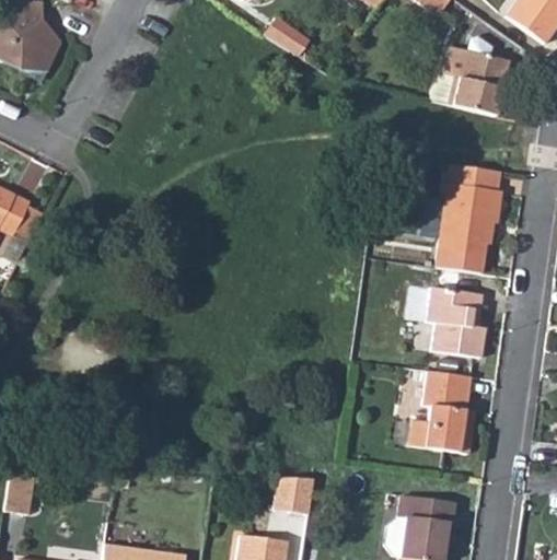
[(0,20),(0,58),(18,69),(46,70),(61,42),(43,18),(44,0),(2,0),(2,16),(0,20)]
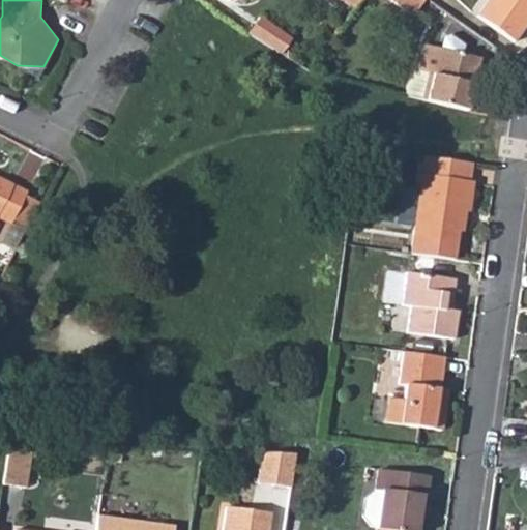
[(394,0),(415,15),(425,0),(394,0)]
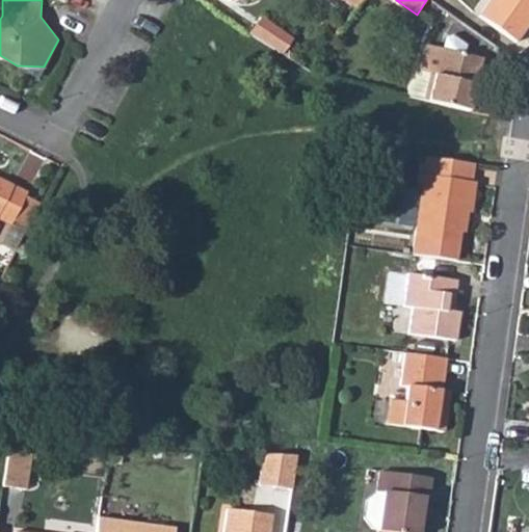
[(528,0),(492,0),(482,15),(518,42),(528,25),(528,0)]
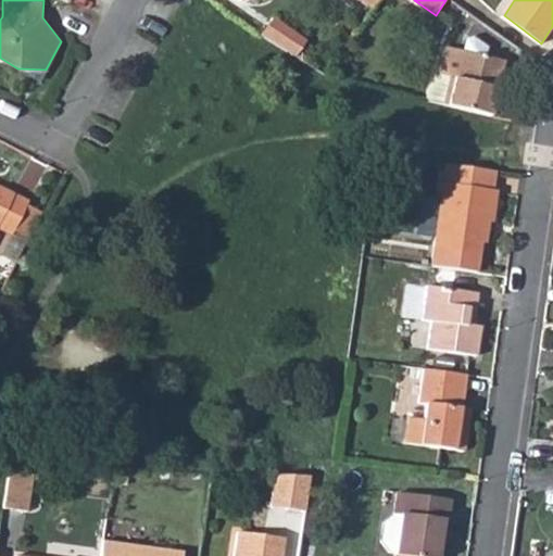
[(275,16),(262,35),(297,55),(309,39),(275,16)]
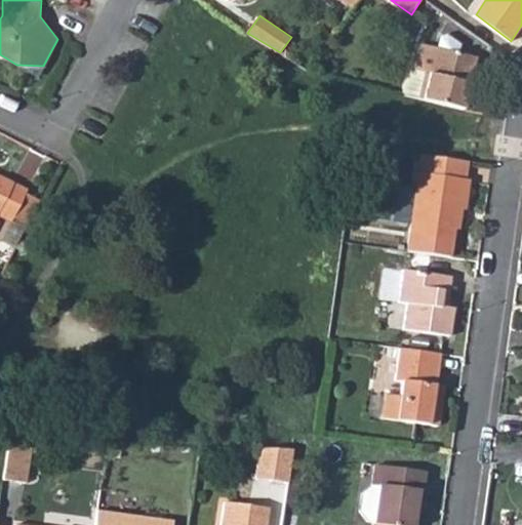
[(426,73),(418,98),(465,110),(478,57),(459,52),(462,45),(448,35),(442,36),(439,47),(423,43),(415,71),(426,73)]
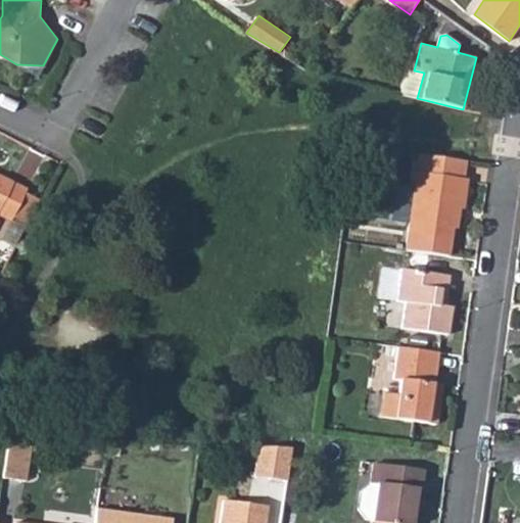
[(404,95),(417,98),(424,73),(414,70),(410,68),(404,95)]
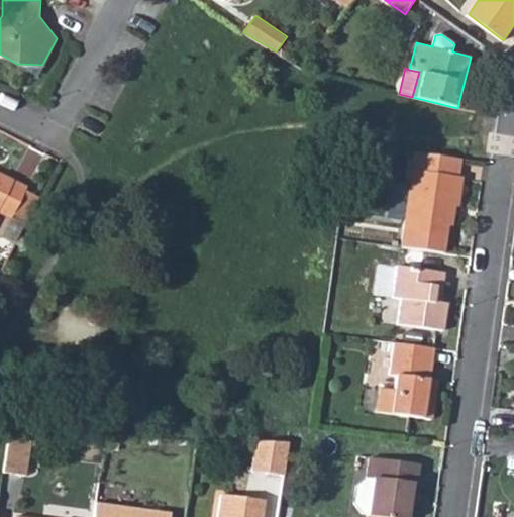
[(419,152),(403,246),(444,252),(448,225),(452,226),(463,159),(419,152)]
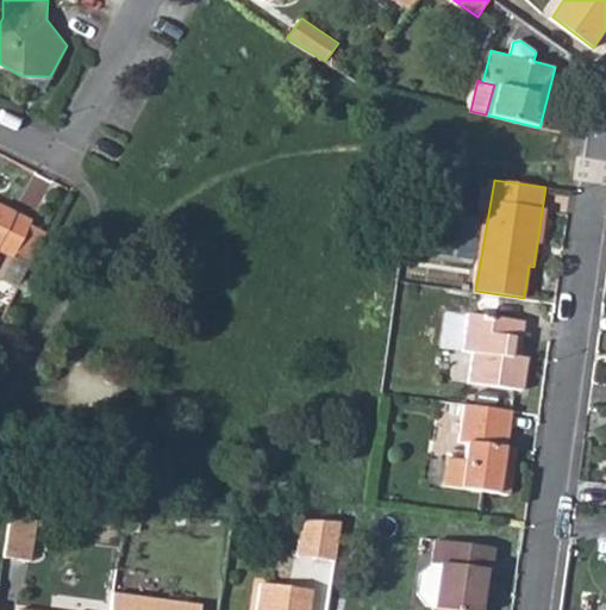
[(0,249),(14,256),(17,250),(29,225),(31,222),(0,206),(0,249)]
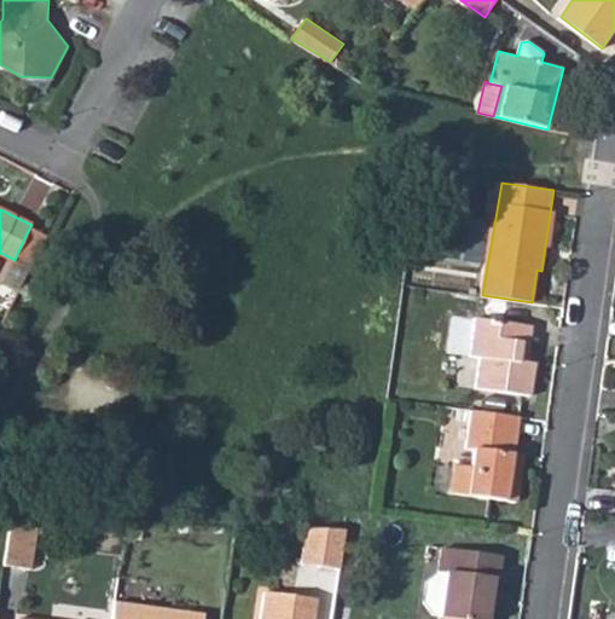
[(487,259),(491,219),(474,217),(469,256),(487,259)]
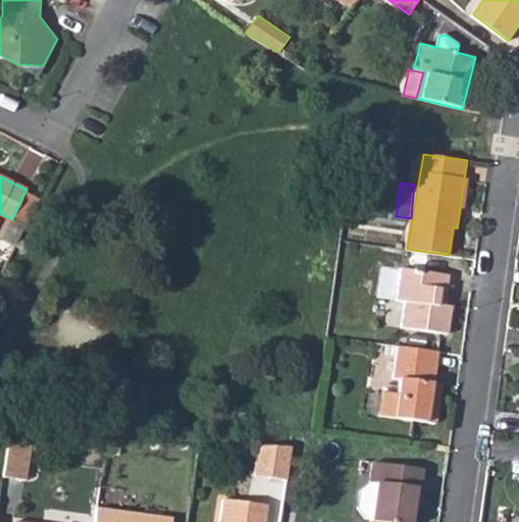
[(40,200),(24,193),(14,214),(29,222),(40,200)]
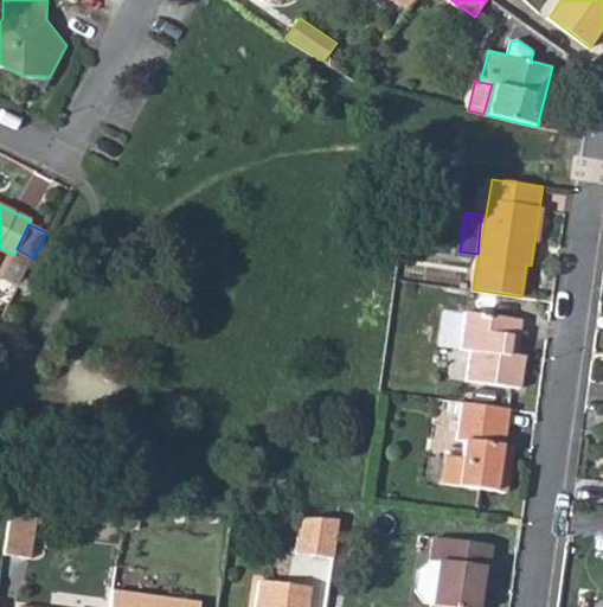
[(469,310),(463,346),(473,349),(468,378),(521,388),(526,356),(518,355),(523,318),(469,310)]
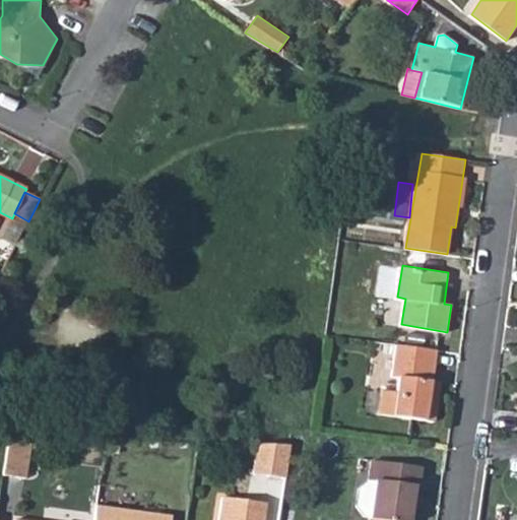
[(437,348),(397,342),(391,374),(398,375),(395,389),(382,387),(378,410),(433,419),(439,381),(432,380),(437,348)]
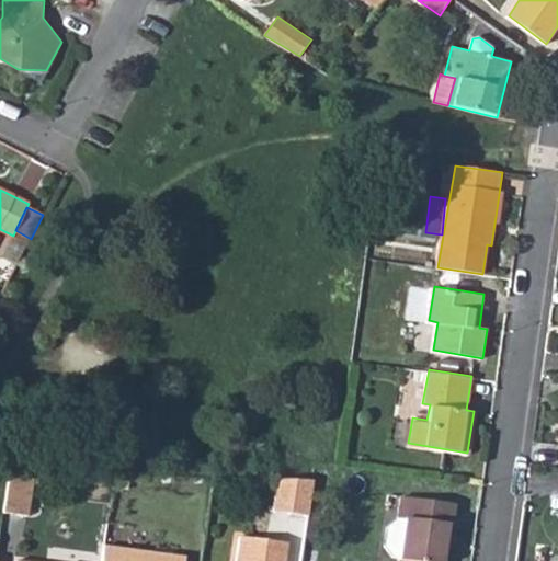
[(11,472),(6,513),(31,516),(36,472),(11,472)]
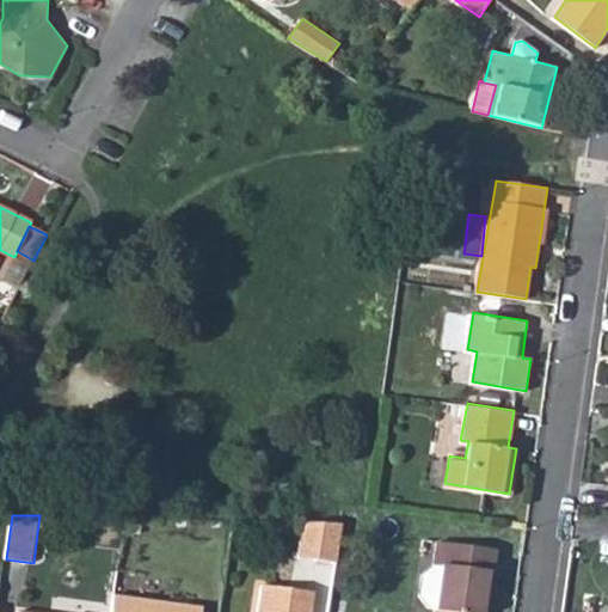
[(305,521),(300,557),(336,562),(343,524),(305,521)]
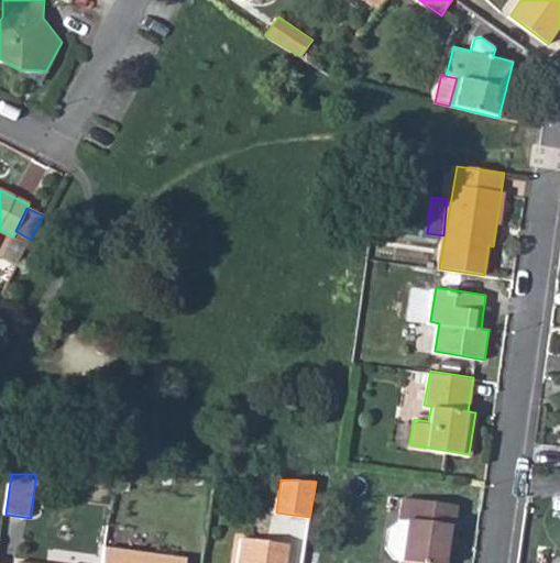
[(428,562),(443,562),(447,543),(442,542),(445,525),(449,526),(452,504),(402,495),(398,516),(387,525),(384,545),(391,553),(398,554),(399,559),(428,562)]
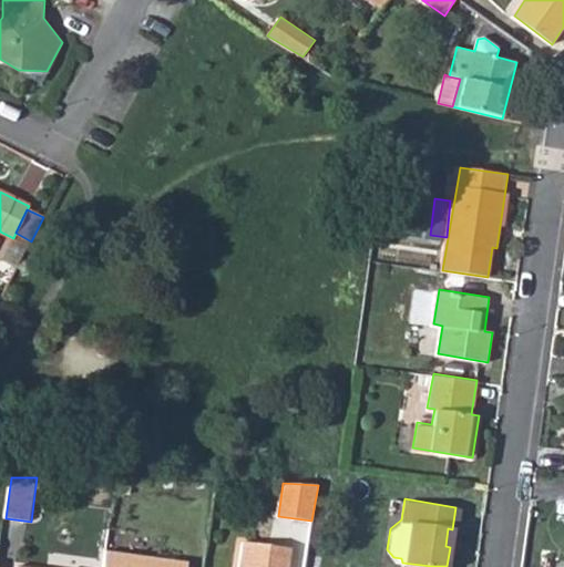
[(284,566),(287,546),(241,539),(237,566),(284,566)]
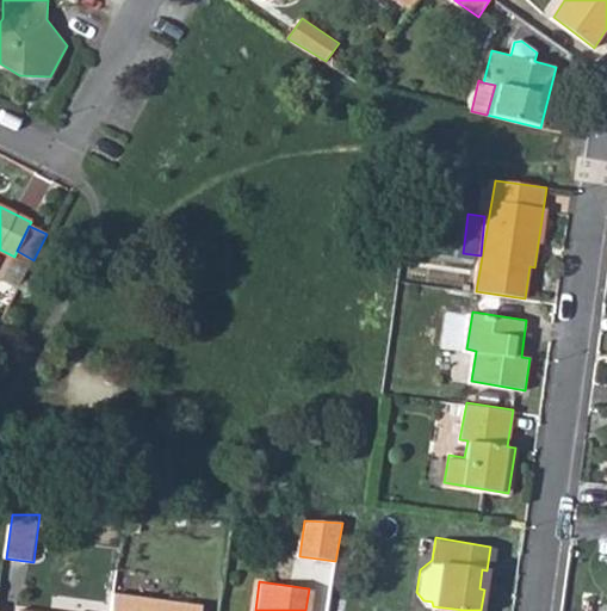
[(113,610),(203,610),(204,606),(116,594),(113,610)]
